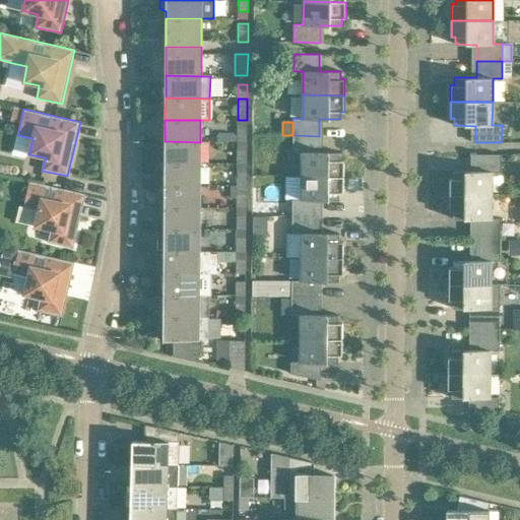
[(247,142),(247,128),(238,128),(238,142),(247,142)]
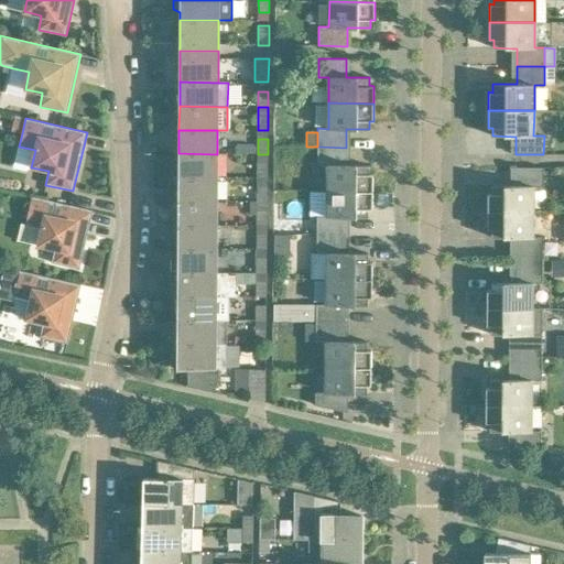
[(327,165),(327,191),(373,191),(373,173),(369,174),(369,165),(346,165),(346,148),(317,147),(317,165),(327,165)]
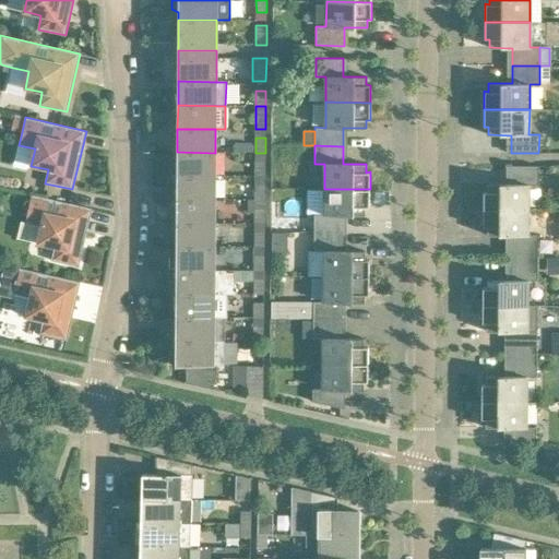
[(215,176),(215,153),(177,152),(177,176),(215,176)]
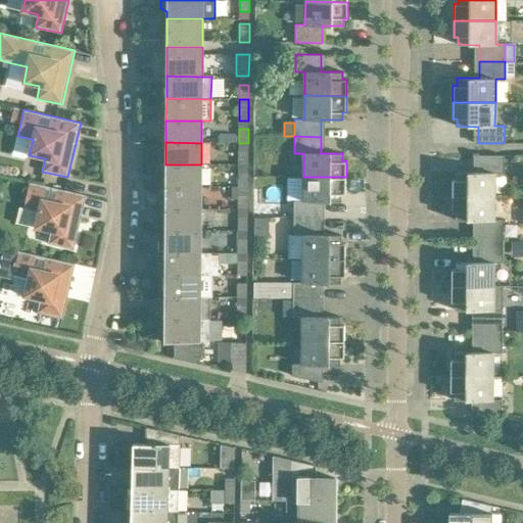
[(248,164),(248,150),(239,150),(238,164),(248,164)]
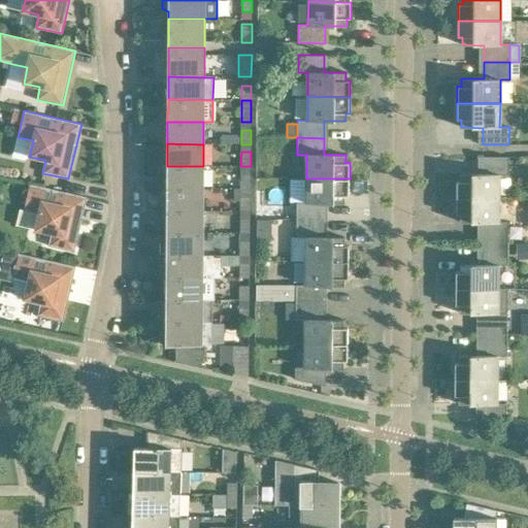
[(456,182),(456,198),(499,198),(499,174),(508,174),(508,157),(483,157),(483,174),(461,173),(460,182),(456,182)]
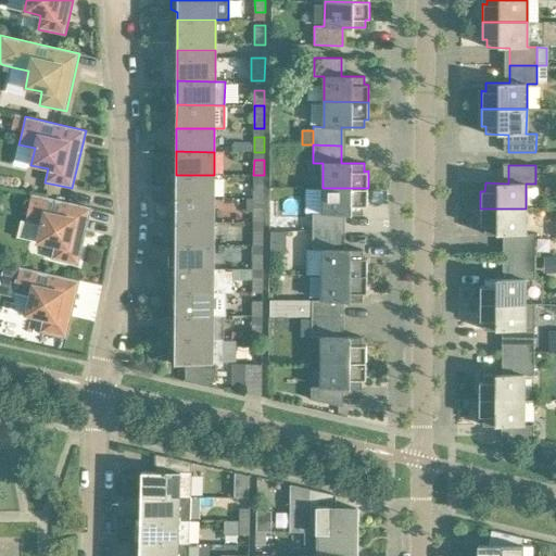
[(176,175),(176,198),(214,199),(214,175),(176,175)]
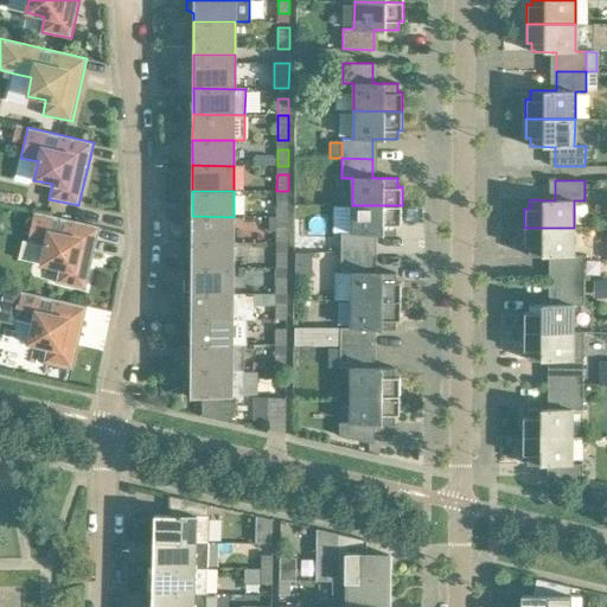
[(287,217),(288,200),(276,200),(276,217),(287,217)]
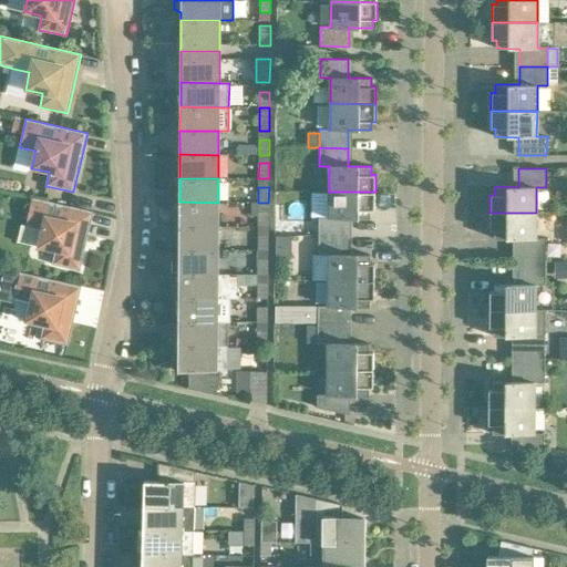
[(374,210),(375,192),(329,192),(329,218),(319,217),(318,236),(347,237),(347,218),(370,218),(370,210),(374,210)]
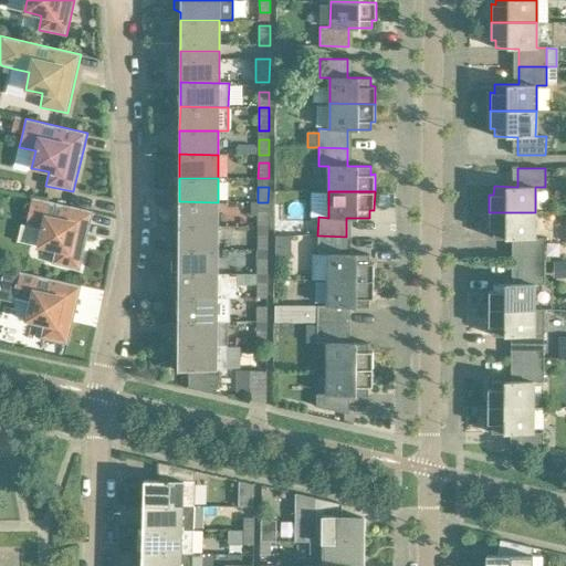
[(38,247),(55,250),(52,264),(80,270),(93,211),(32,197),(25,226),(42,229),(38,247)]
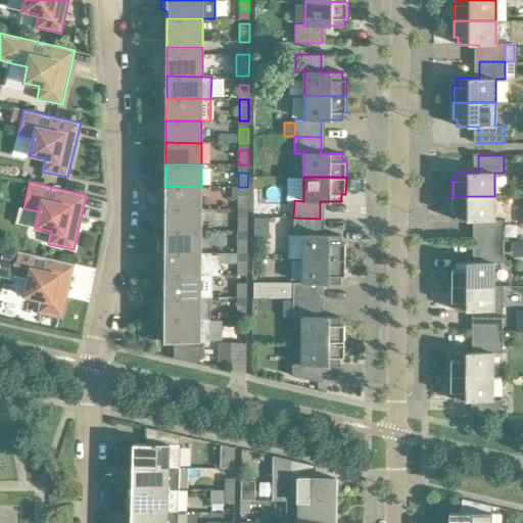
[(201,208),(201,187),(165,186),(165,208),(201,208)]
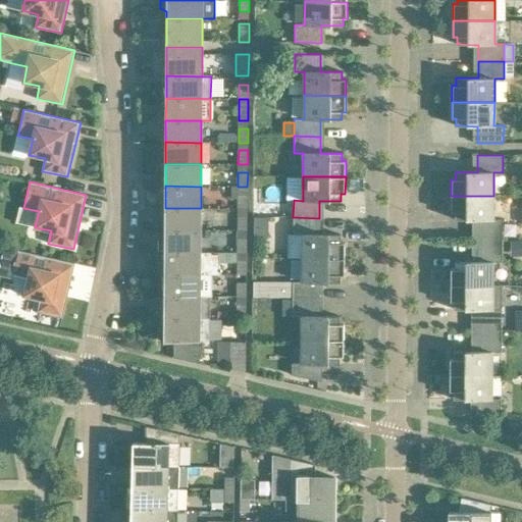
[(238,209),(247,209),(247,195),(238,195),(238,209)]
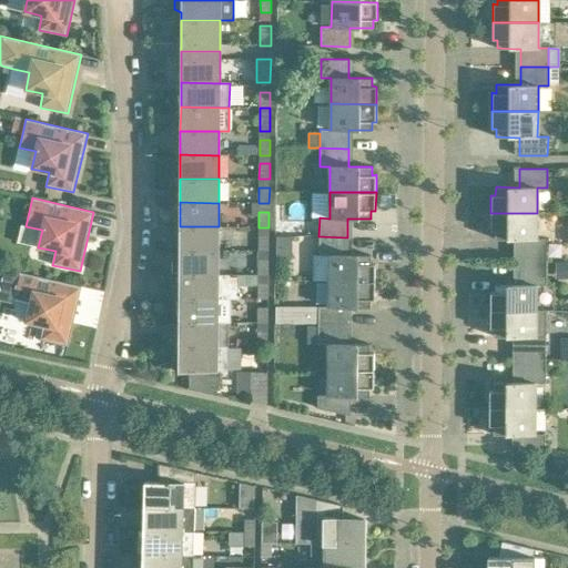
[(518,239),(518,262),(547,262),(547,239),(537,239),(537,213),(490,213),(490,231),(495,231),(495,239),(518,239)]
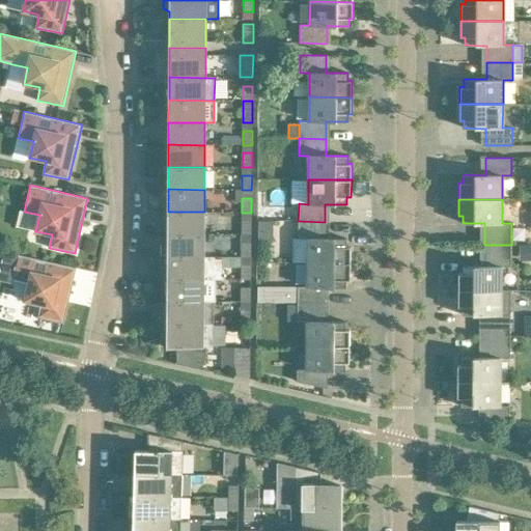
[(168,212),(167,234),(203,234),(204,212),(168,212)]
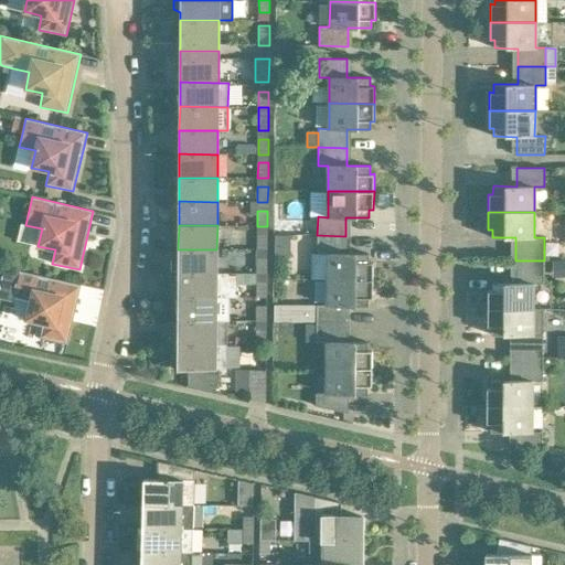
[(267,249),(267,234),(257,234),(257,249),(267,249)]
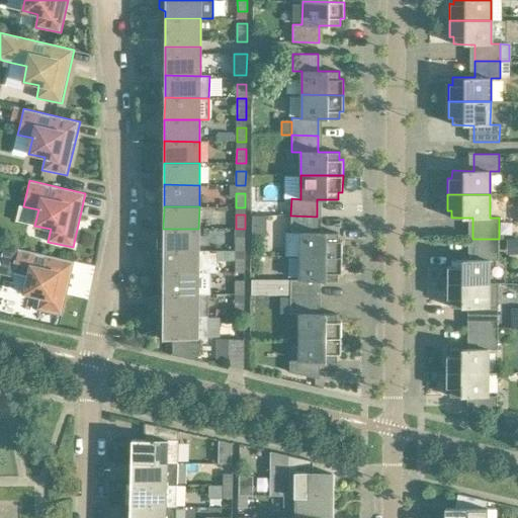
[(285,233),(285,256),(299,256),(342,257),(342,240),(338,241),(338,233),(317,233),(317,217),(290,216),(290,233),(285,233)]
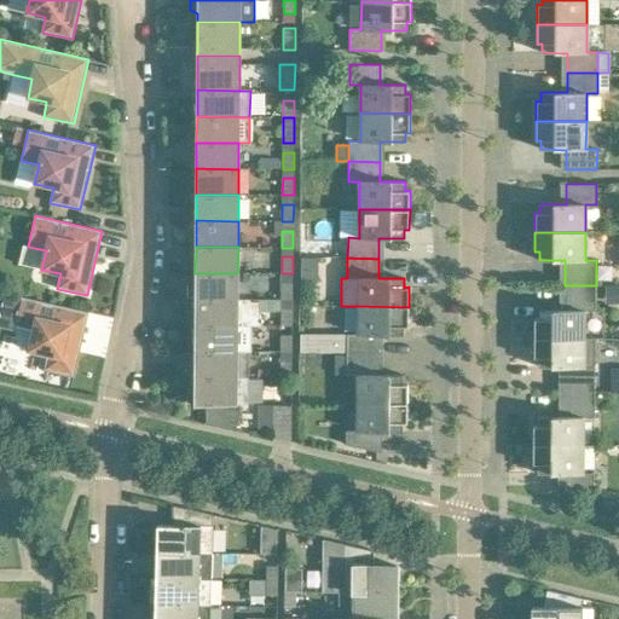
[(195,298),(195,299),(237,300),(237,273),(195,273),(195,281),(187,284),(187,298),(195,298)]
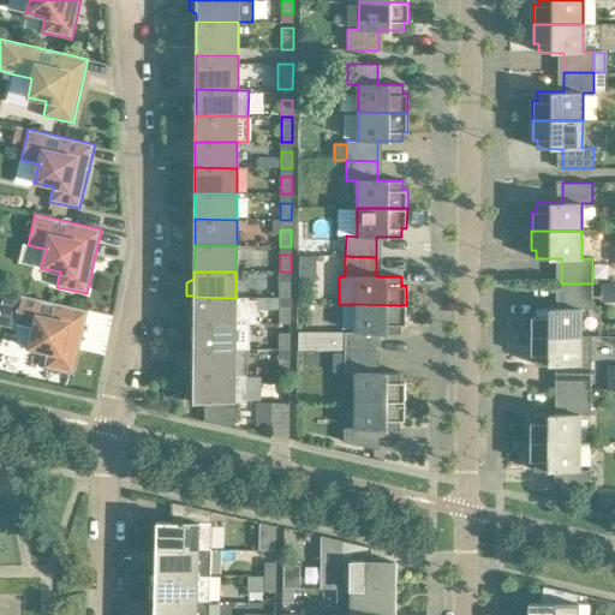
[(280,272),(280,298),(291,298),(291,272),(280,272)]
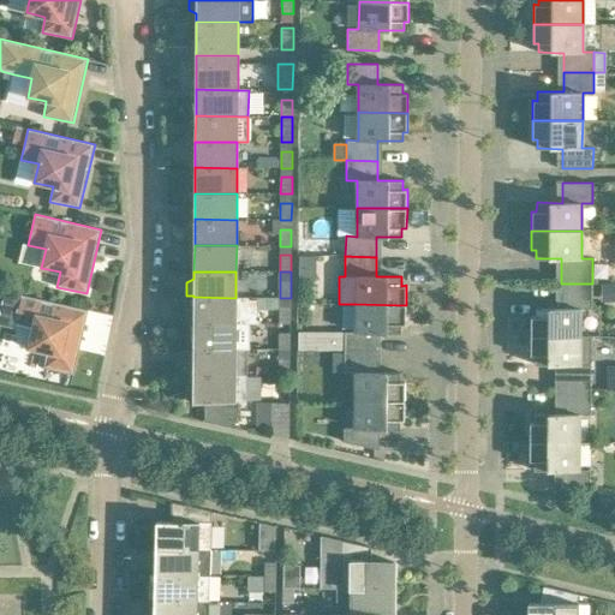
[(592,284),(561,284),(561,308),(536,308),(536,317),(531,316),(531,336),(580,336),(580,309),(591,309),(592,284)]
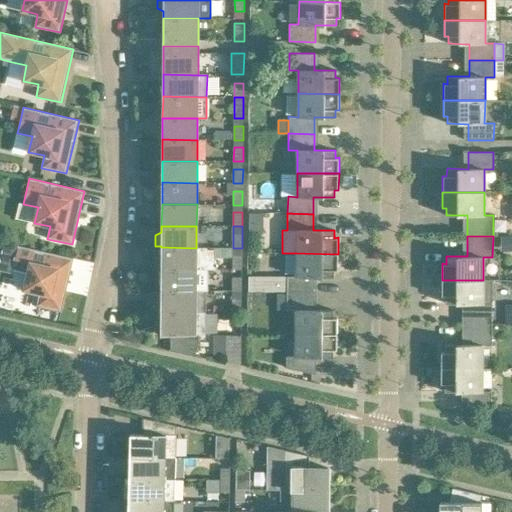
[(4,244),(0,262),(0,269),(12,272),(12,271),(27,274),(24,289),(23,290),(39,293),(36,306),(61,312),(74,258),(18,246),(18,247),(4,244)]
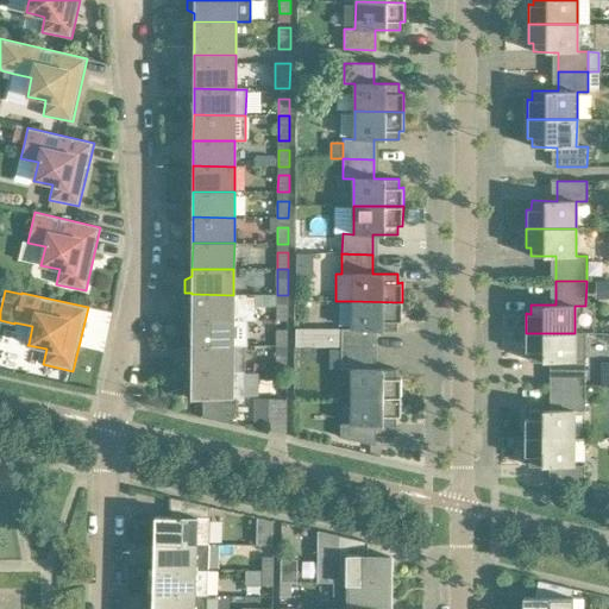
[(192,294),(192,320),(248,320),(248,321),(258,321),(258,315),(256,312),(245,295),(233,295),(192,294)]
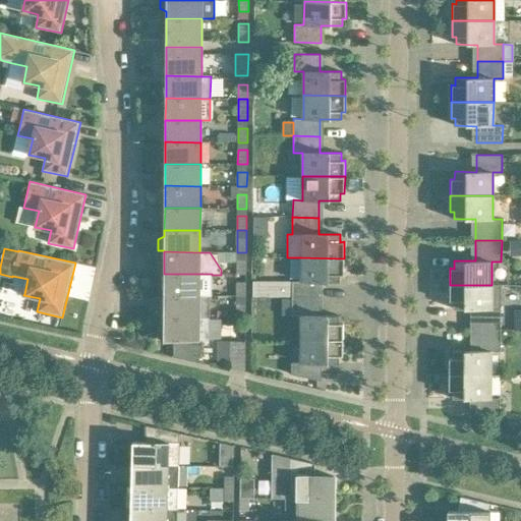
[(237,252),(237,274),(246,274),(246,252),(237,252)]
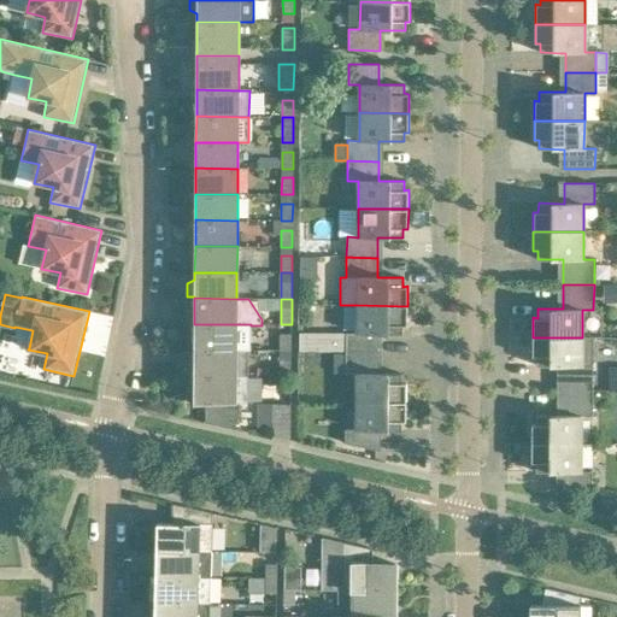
[(407,325),(407,306),(357,305),(357,334),(346,333),(346,348),(346,353),(376,354),(376,348),(376,334),(403,334),(403,325),(407,325)]
